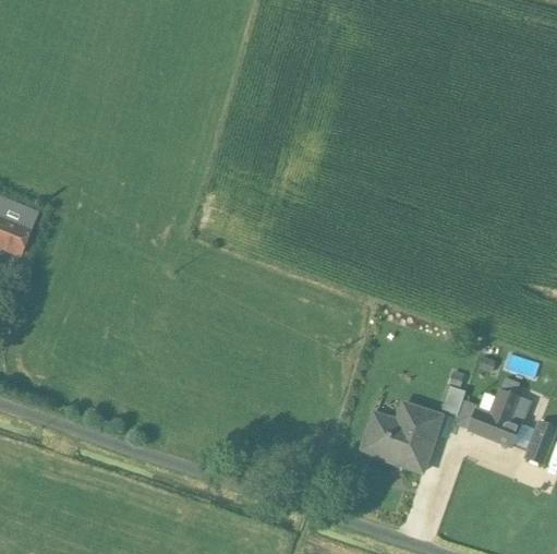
[(28,229),(0,216),(0,244),(19,253),(28,229)]
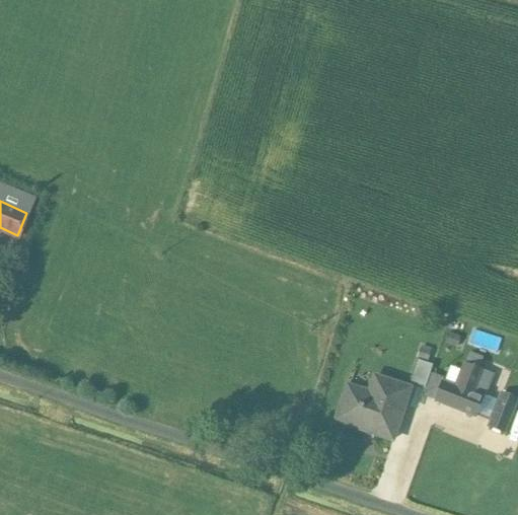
[(417,358),(410,380),(425,385),(430,370),(432,363),(417,358)]
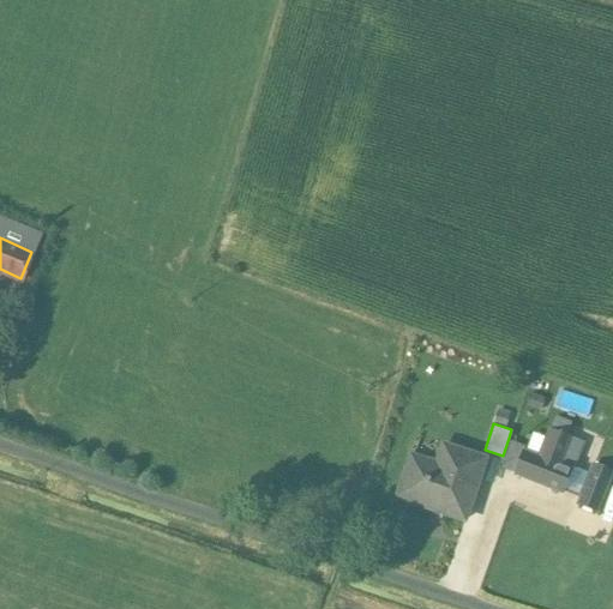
[(539,457),(523,451),(515,471),(562,489),(582,441),(550,428),(539,457)]
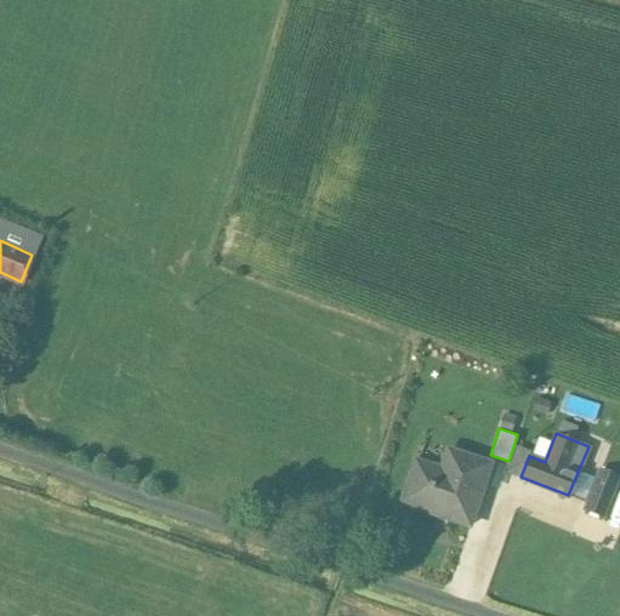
[(530,450),(515,443),(508,461),(506,471),(521,477),(529,456),(530,450)]
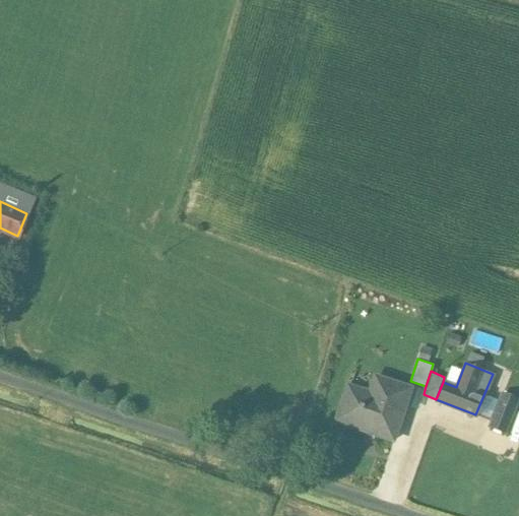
[(376,394),(348,385),(336,420),(393,439),(409,388),(381,378),(376,394)]
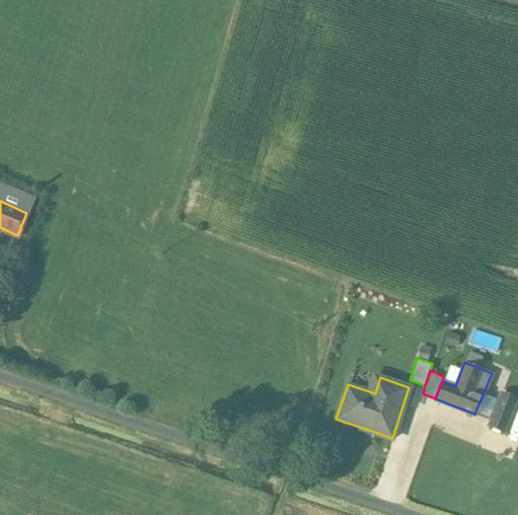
[(501,391),(489,424),(503,430),(516,397),(501,391)]
